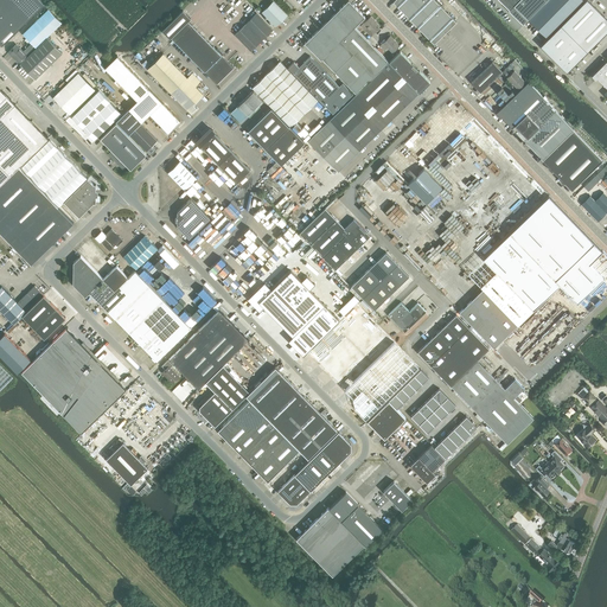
[(0,0),(0,42),(2,45),(44,5),(39,0),(0,0)]
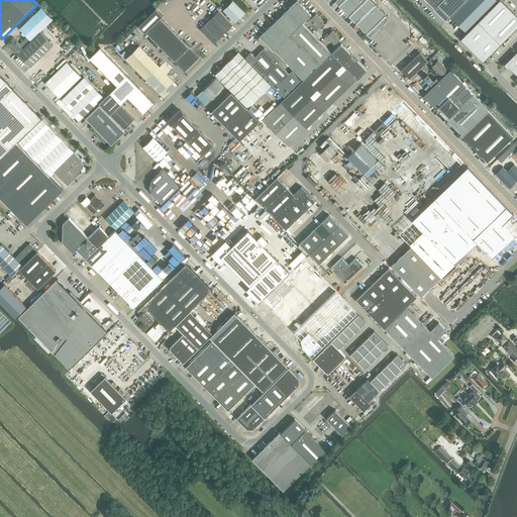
[(235,22),(244,12),(233,0),(223,9),(235,22)]
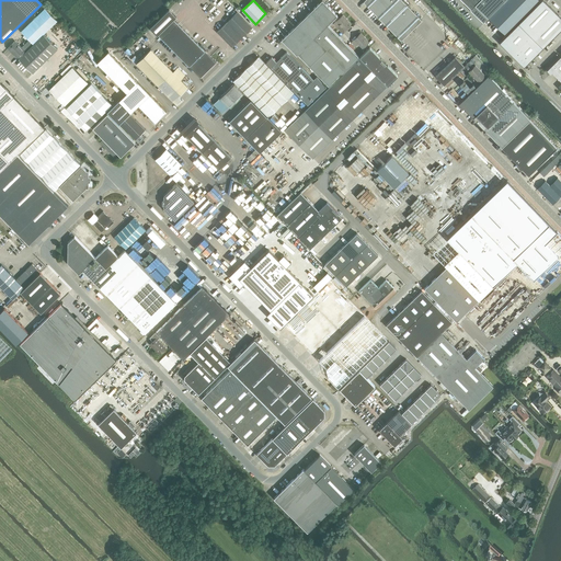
[(322,0),(321,0),(282,39),(297,55),(298,54),(310,66),(327,49),(315,37),(328,24),(338,15),(322,0)]
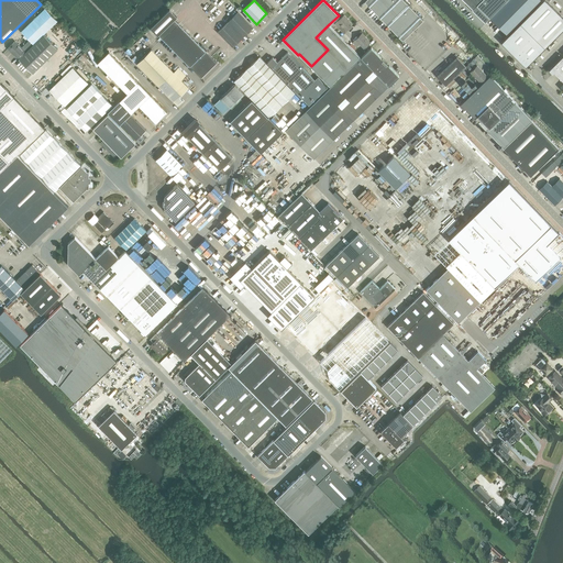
[(403,40),(416,28),(423,20),(404,0),(365,0),(364,1),(403,40)]
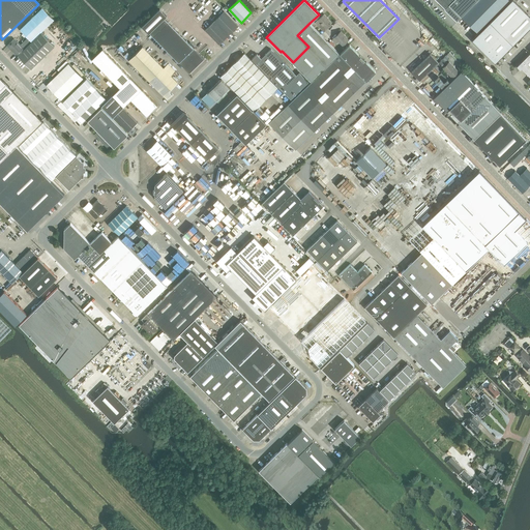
[(457,21),(476,0),(437,0),(445,8),(444,8),(457,21)]
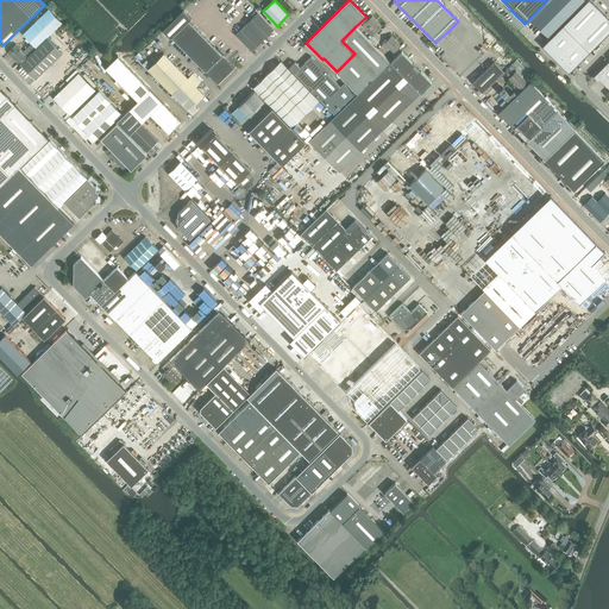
[(547,2),(531,19),(548,37),(584,0),(547,0),(546,1),(547,2)]
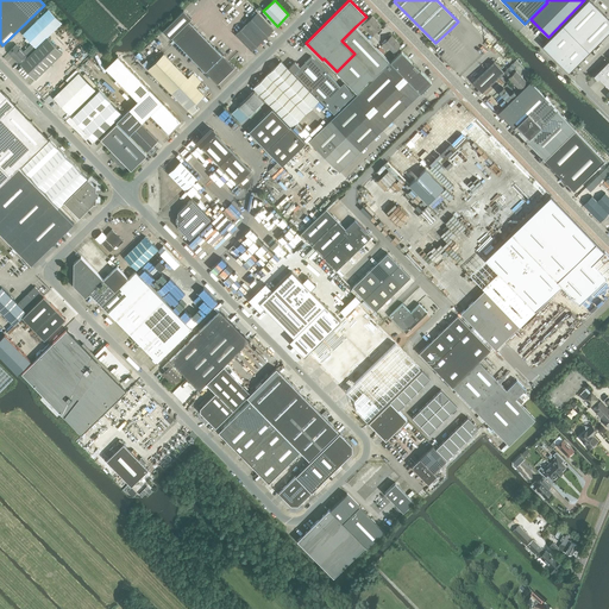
[(586,0),(542,45),(569,71),(608,31),(608,18),(590,0),(586,0)]
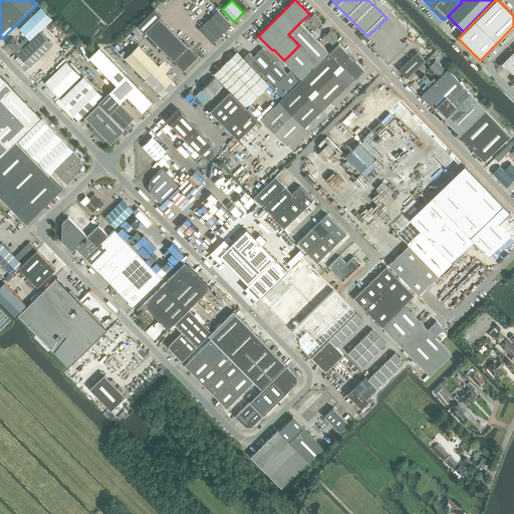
[(30,40),(40,31),(52,19),(41,7),(19,28),(27,36),(20,42),(17,39),(14,37),(7,43),(16,52),(29,39),(30,40)]
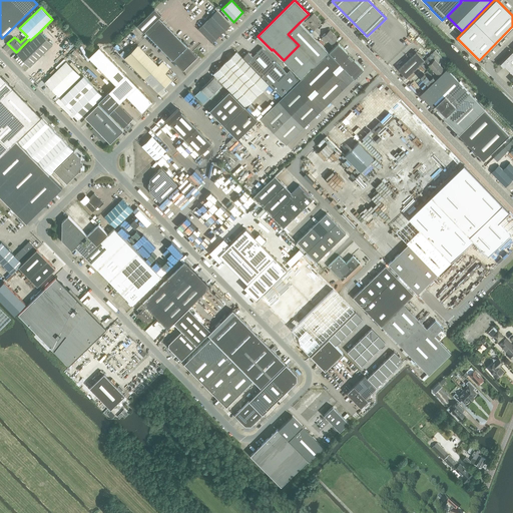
[(182,41),(162,21),(159,18),(161,15),(154,9),(137,26),(143,33),(145,31),(148,35),(183,71),(197,57),(192,51),(187,46),(188,45),(184,40),(182,41)]
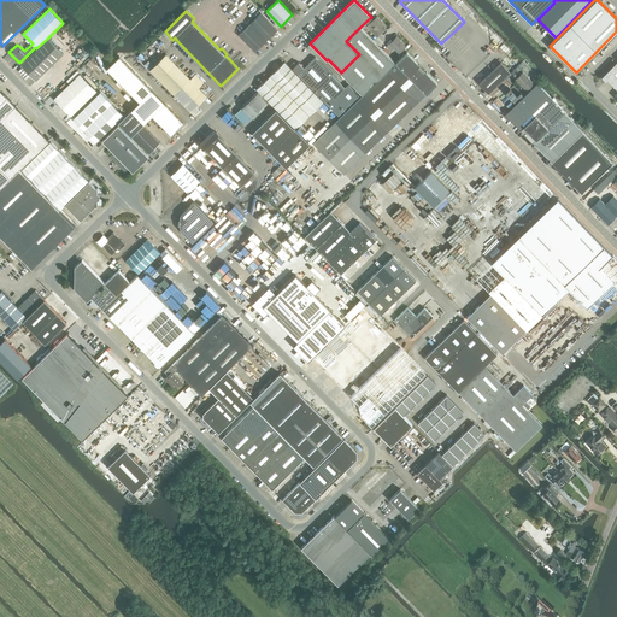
[(252,16),(247,21),(250,24),(266,41),(277,30),(260,13),(256,18),(254,19),(252,16)]
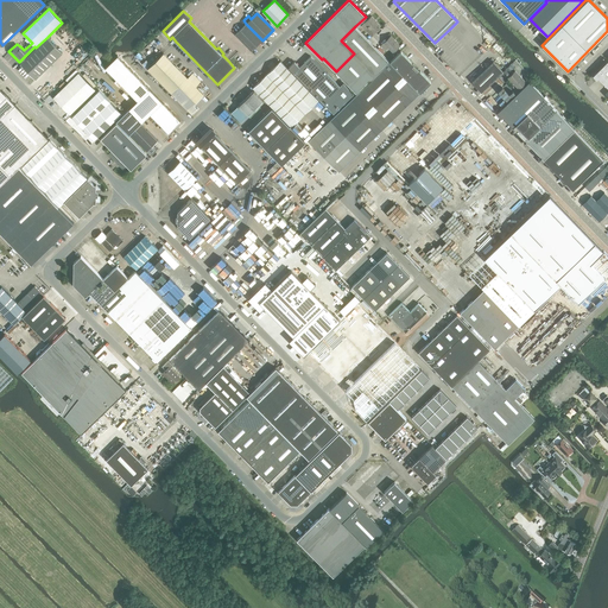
[(372,36),(380,29),(378,27),(380,25),(372,16),(362,25),(372,36)]
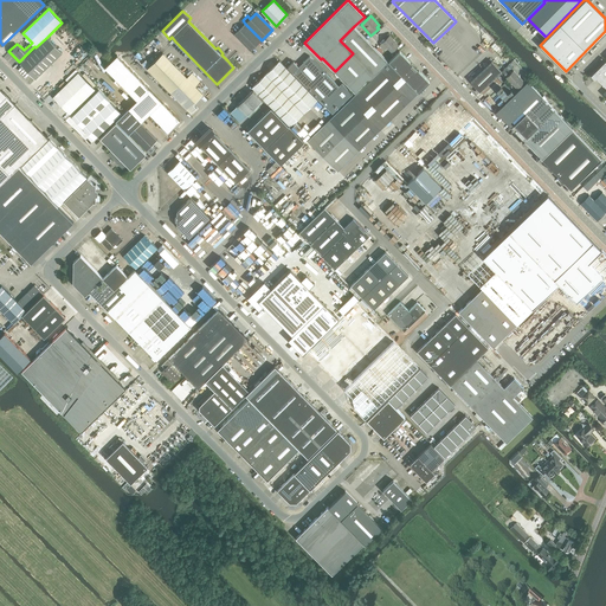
[(245,24),(234,34),(244,44),(250,51),(262,40),(245,24)]
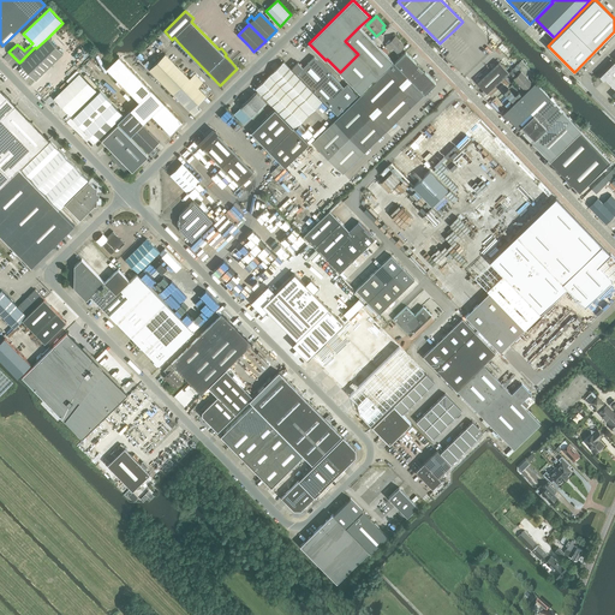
[(358,54),(340,72),(360,94),(393,61),(359,27),(345,41),(358,54)]
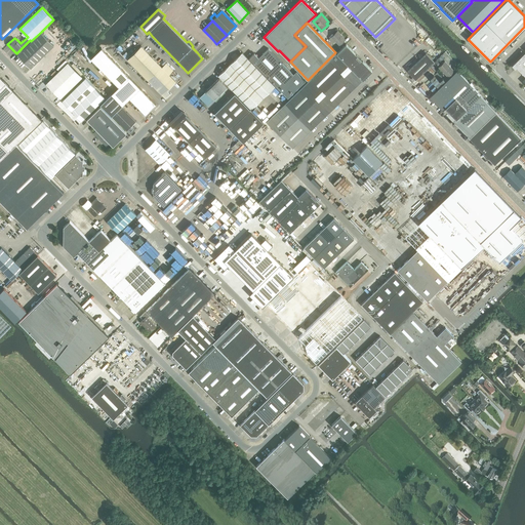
[(339,45),(345,38),(337,31),(329,39),(332,43),(334,41),(339,45)]
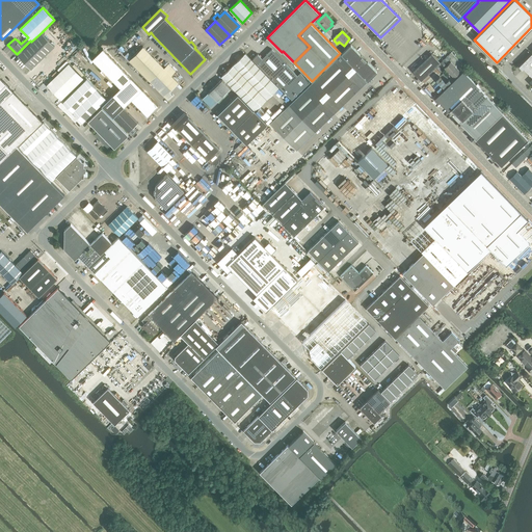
[(42,32),(31,42),(18,55),(31,69),(54,46),(42,32)]
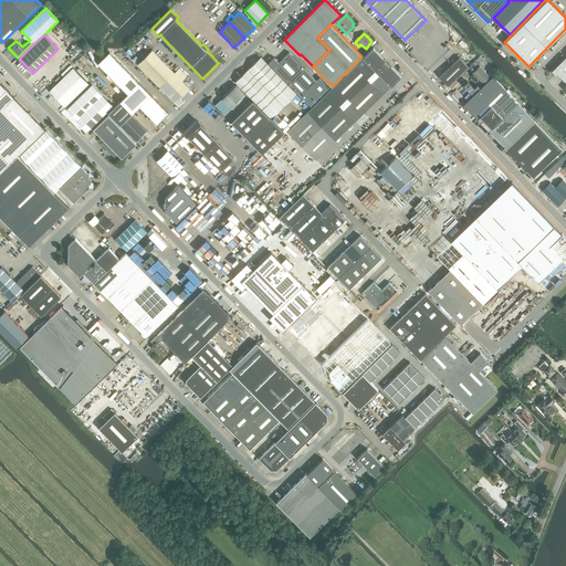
[(390,86),(401,76),(373,48),(363,58),(287,130),(315,159),(390,86)]
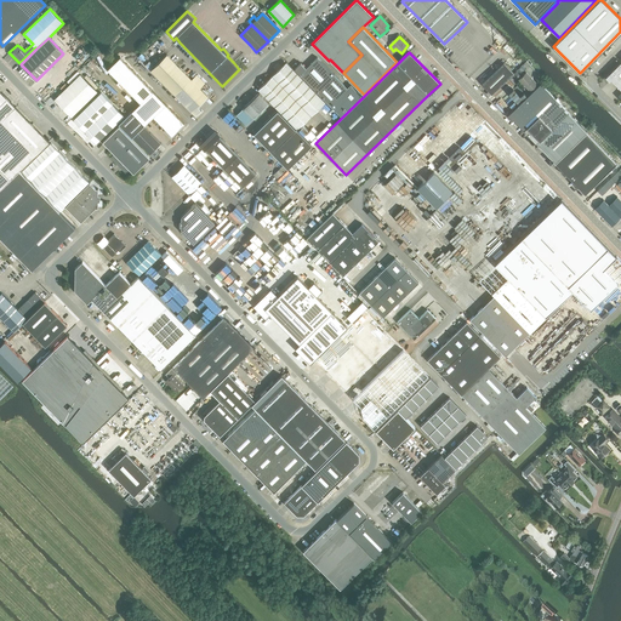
[(192,79),(166,53),(151,70),(195,115),(201,109),(198,106),(209,96),(200,87),(205,83),(197,74),(192,79)]
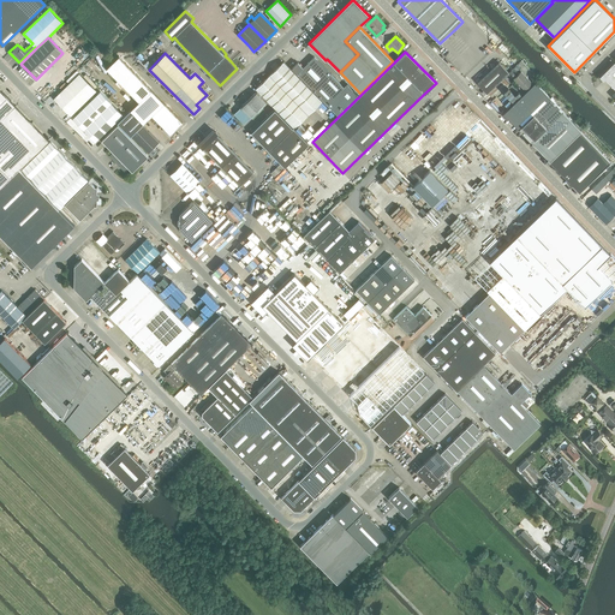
[(119,57),(107,69),(115,77),(127,65),(119,57)]
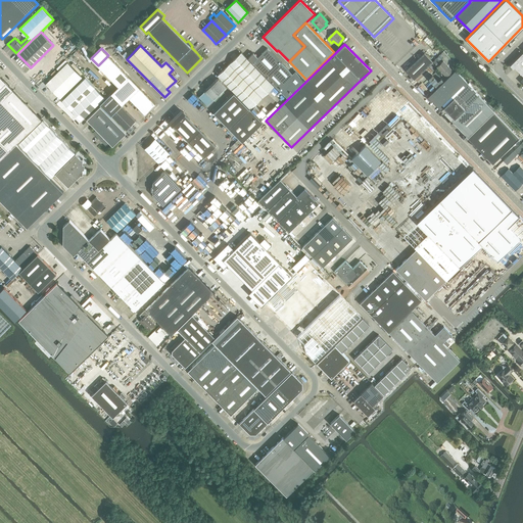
[(292,74),(267,48),(257,57),(253,53),(248,58),(287,97),(304,81),(295,70),(292,74)]
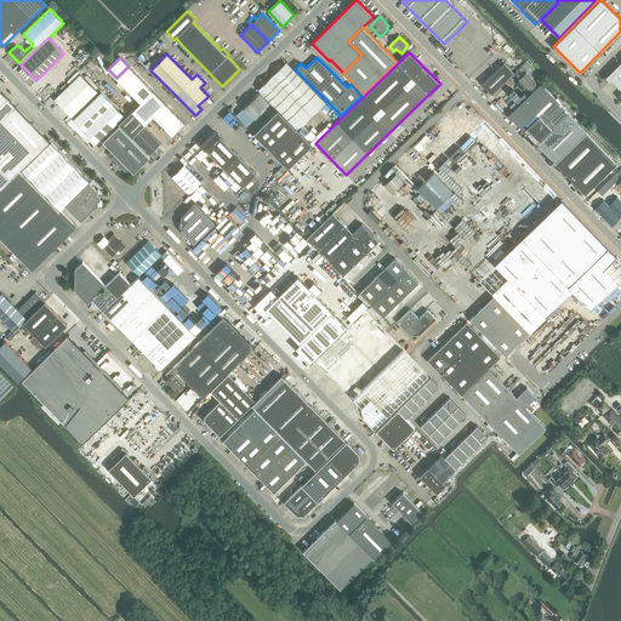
[(605,77),(610,81),(611,80),(620,89),(620,61),(620,62),(607,75),(605,77)]
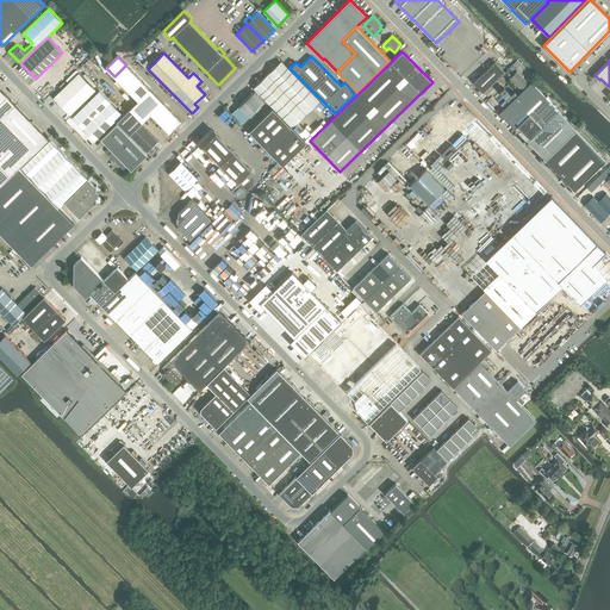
[(254,87),(292,126),(319,100),(281,61),(254,87)]
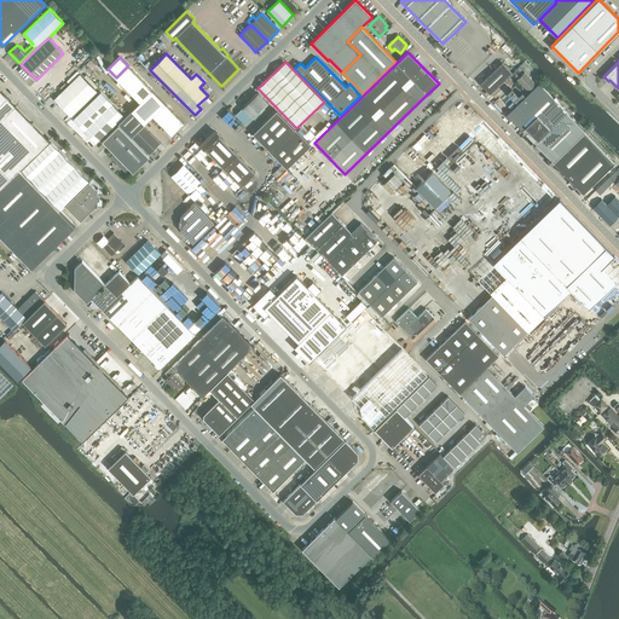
[(490,93),(512,73),(502,62),(480,82),(490,93)]
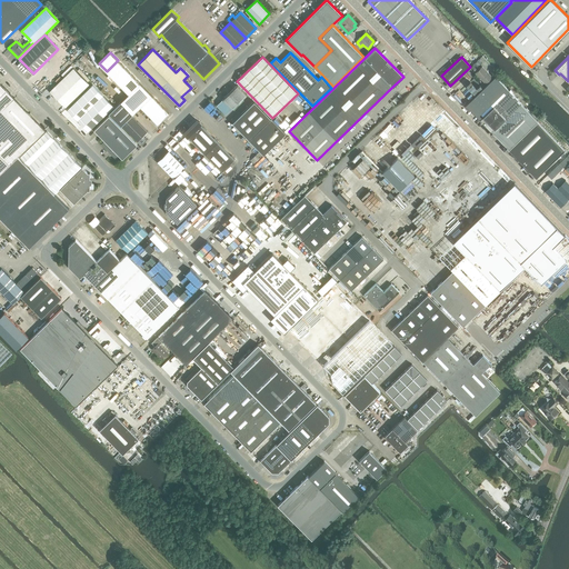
[(118,60),(107,71),(112,77),(123,66),(118,60)]
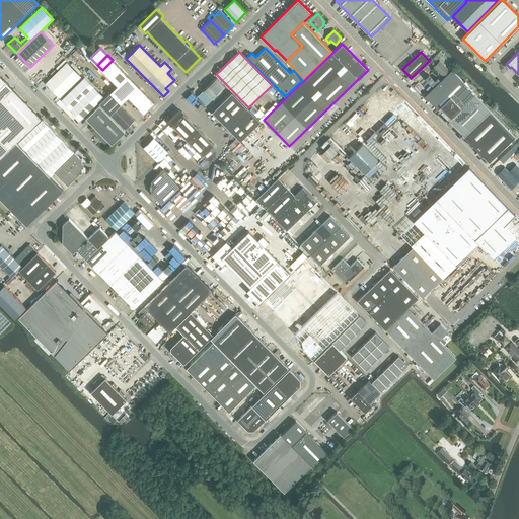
[(113,60),(102,70),(107,75),(118,65),(113,60)]
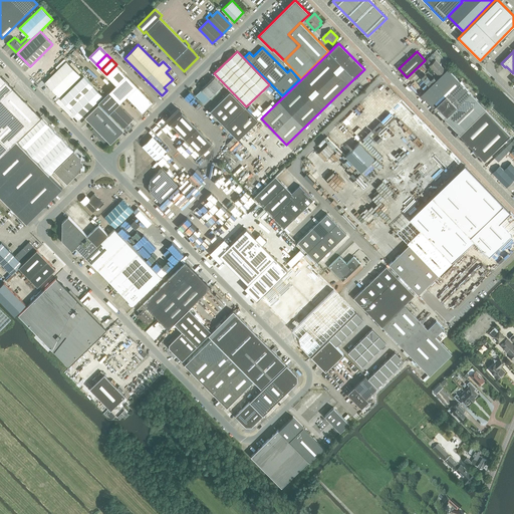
[(439,74),(445,68),(436,59),(430,65),(439,74)]
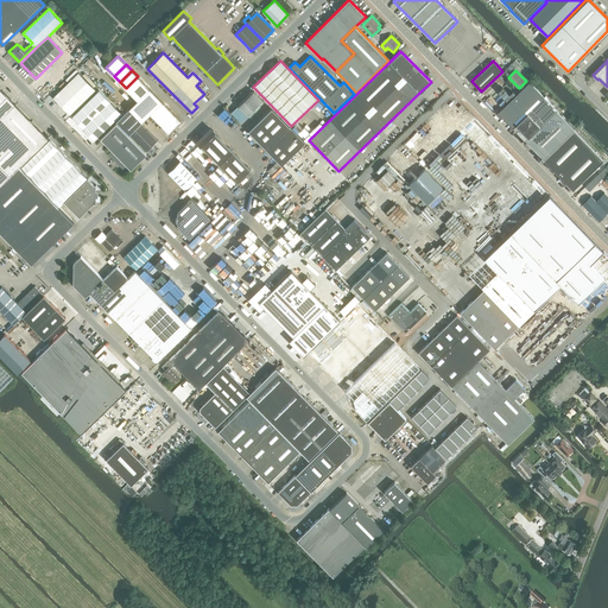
[(70,114),(95,89),(78,73),(52,97),(70,114)]
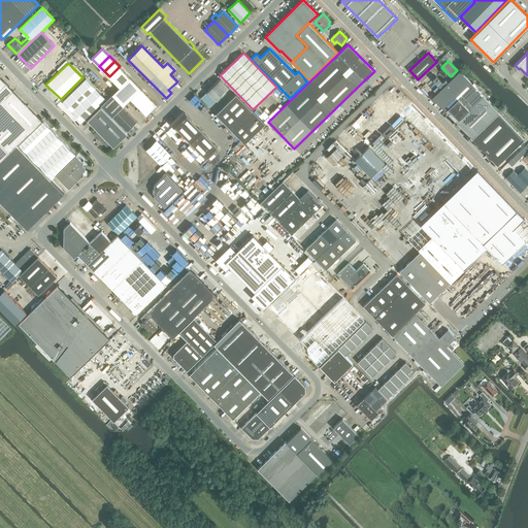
[(120,66),(109,76),(114,81),(125,71),(120,66)]
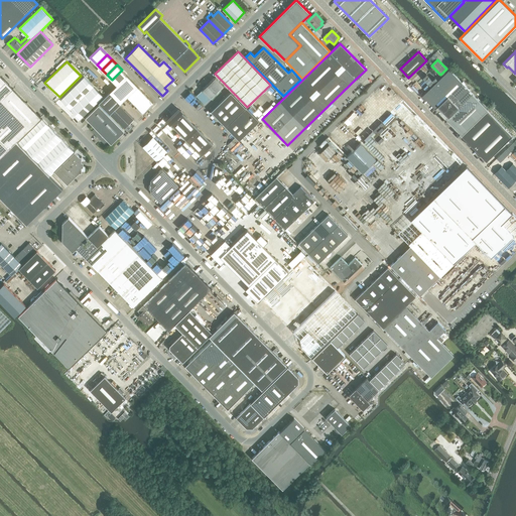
[(435,108),(462,82),(449,69),(422,95),(423,95),(422,97),(425,100),(426,99),(435,108)]
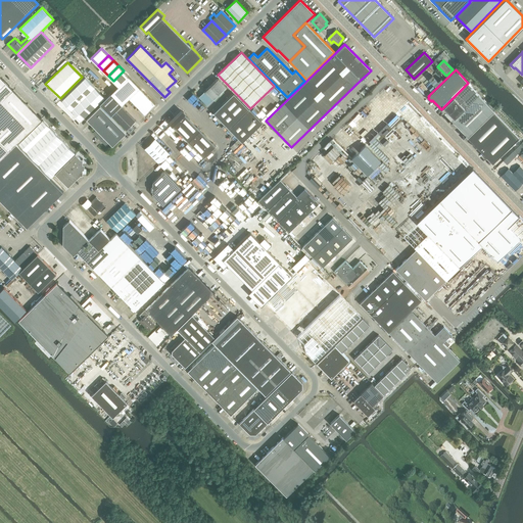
[(124,70),(113,81),(119,86),(129,76),(124,70)]
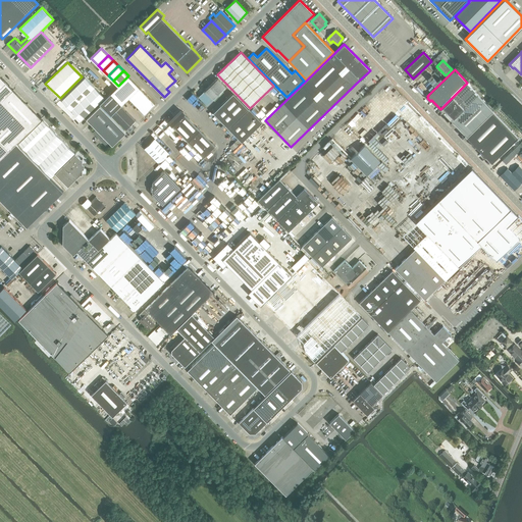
[(0,187),(31,157),(16,143),(31,129),(42,118),(13,89),(0,74),(0,187)]
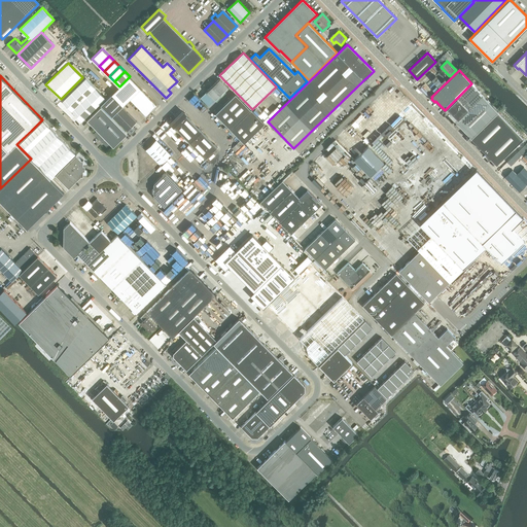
[(110,95),(101,105),(112,116),(113,115),(130,133),(132,131),(135,128),(133,126),(133,127),(132,126),(136,121),(121,106),(131,98),(141,88),(130,76),(119,86),(110,95)]
